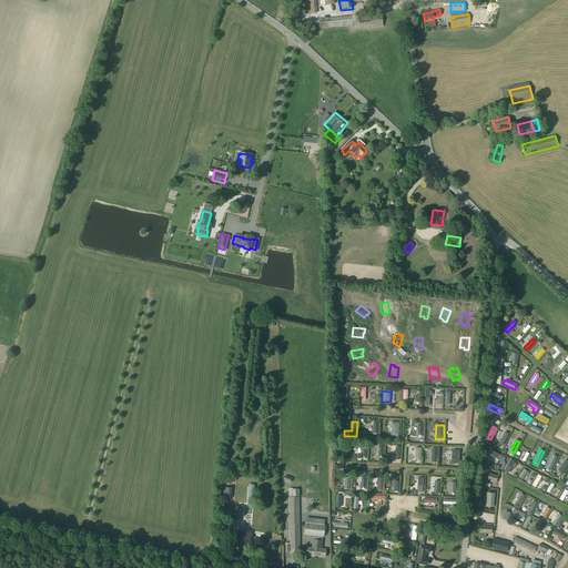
[(490,452),(488,456),(503,464),(505,459),(490,452)]
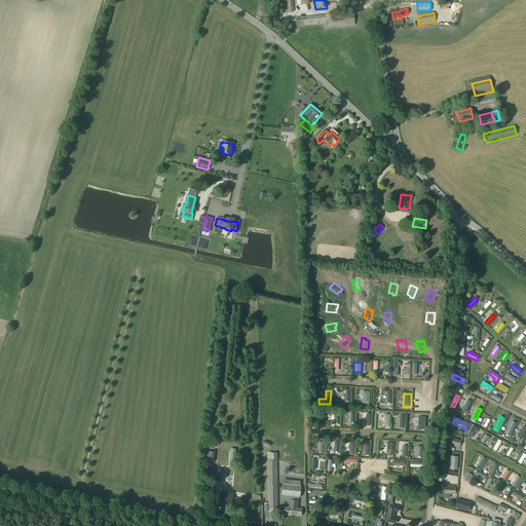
[(224,433),(224,441),(232,441),(231,421),(225,421),(226,433),(224,433)]
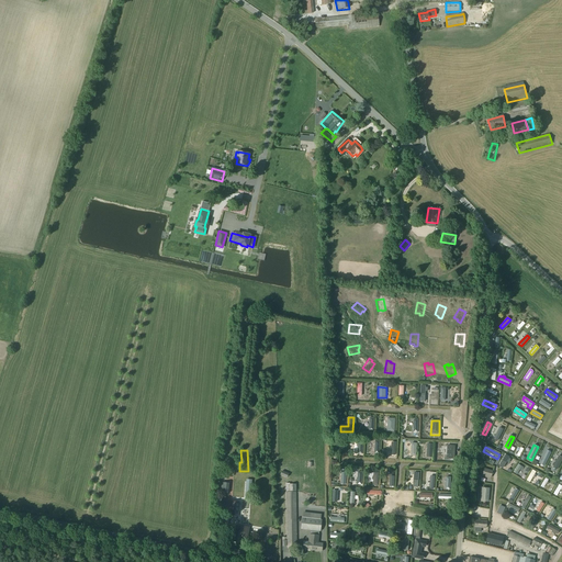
[(547,451),(540,464),(544,467),(551,453),(547,451)]
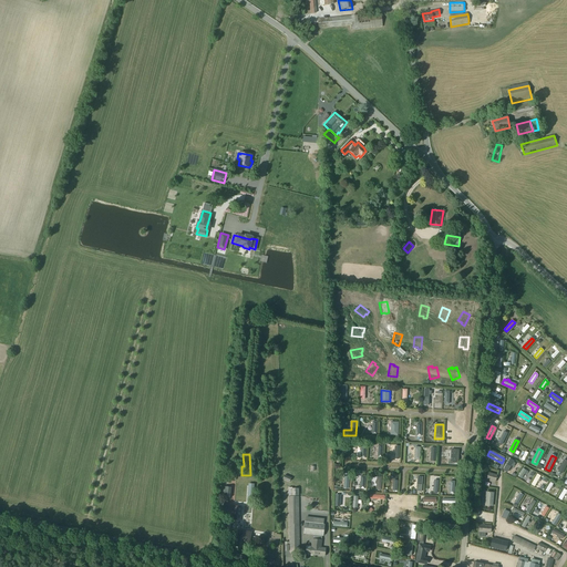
[(509,460),(503,472),(507,474),(512,467),(513,468),(515,465),(513,464),(514,463),(509,460)]
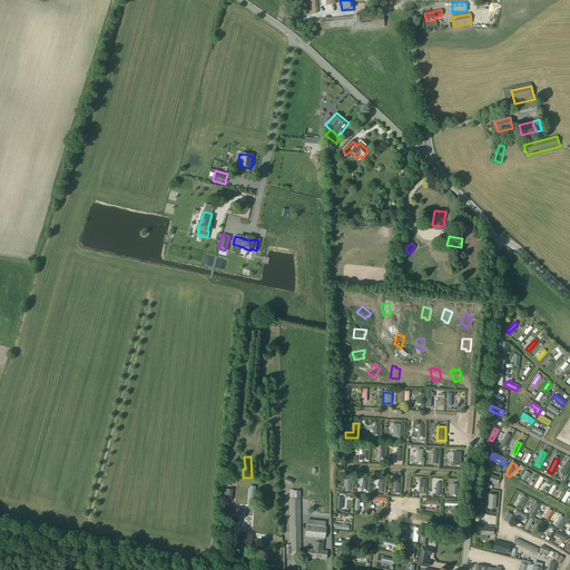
[(560,474),(564,477),(569,464),(569,463),(566,462),(562,471),(561,470),(560,472),(561,473),(560,474)]
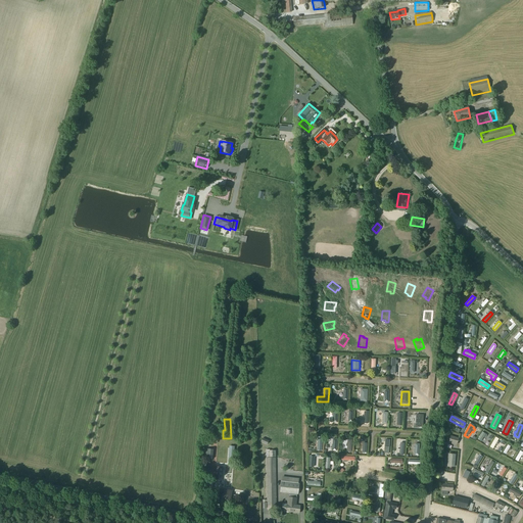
[(483,436),(485,437),(487,435),(482,432),(477,439),(480,441),(483,436)]
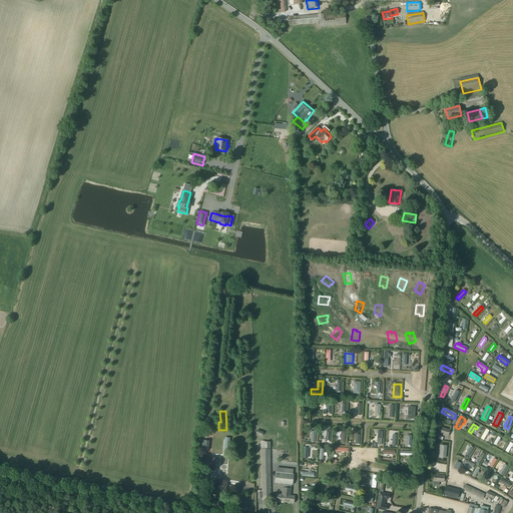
[(442,427),(440,434),(448,437),(450,429),(442,427)]
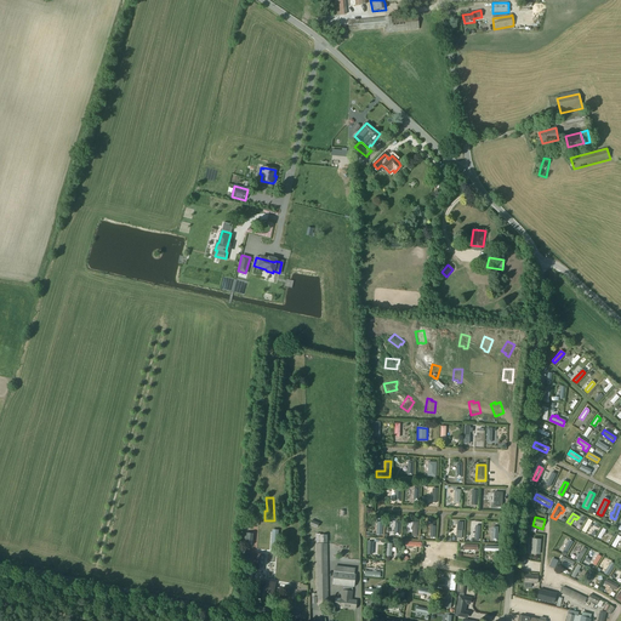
[(588,519),(581,531),(585,533),(592,522),(588,519)]
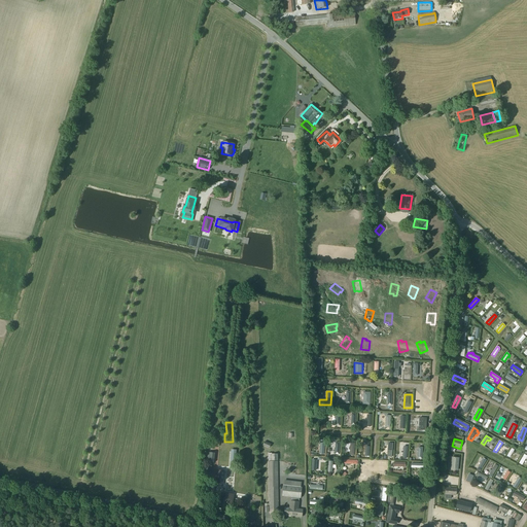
[(458,470),(459,457),(451,457),(450,469),(458,470)]
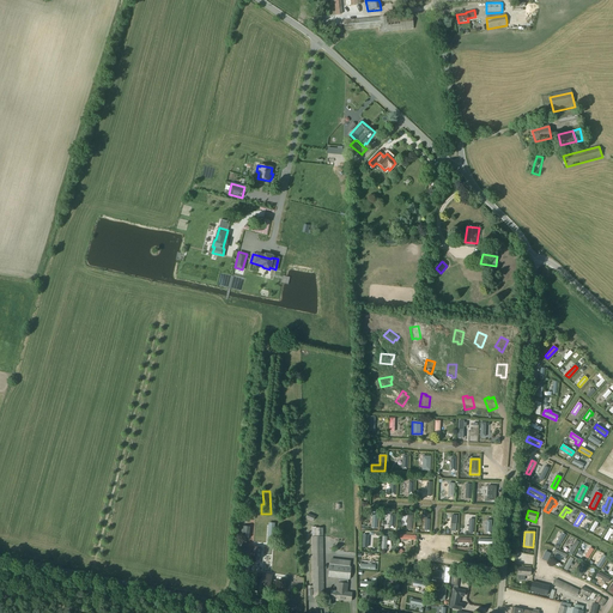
[(323,536),(316,536),(311,536),(313,598),(325,596),(323,536)]
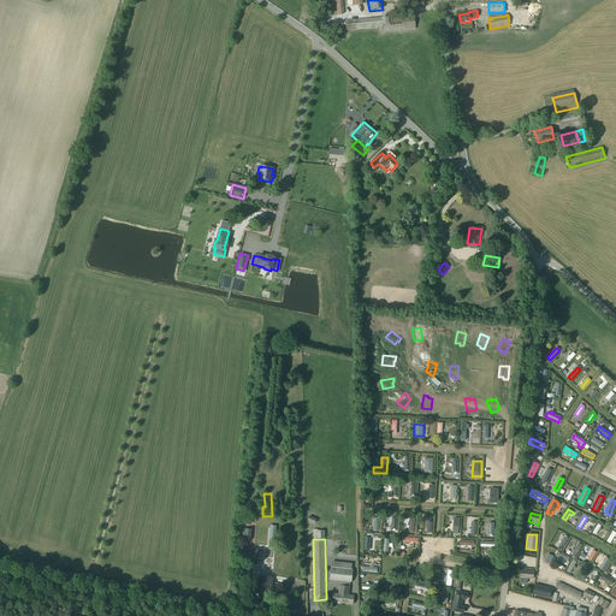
[(579,543),(572,554),(575,556),(582,545),(579,543)]
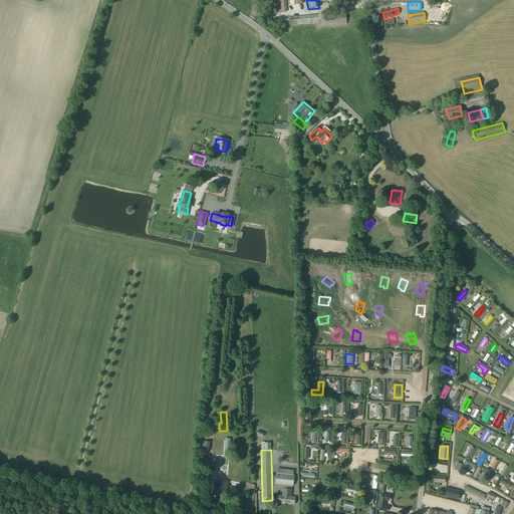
[(465,461),(464,464),(473,469),(475,465),(465,461)]
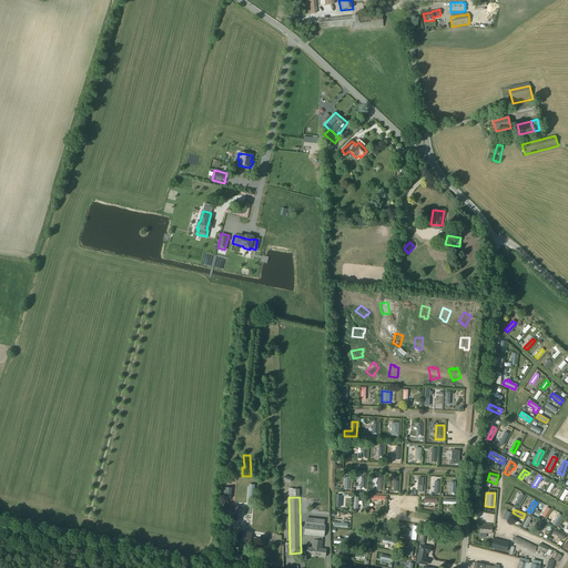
[(556,526),(563,516),(559,514),(553,525),(556,526)]
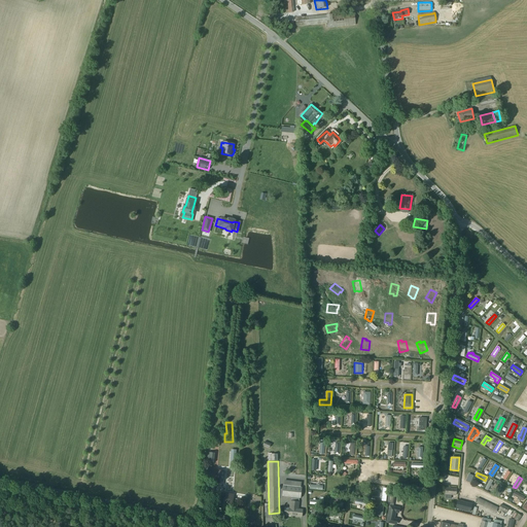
[(491,485),(493,481),(490,480),(485,489),(487,491),(490,486),(491,487),(492,485),(491,485)]
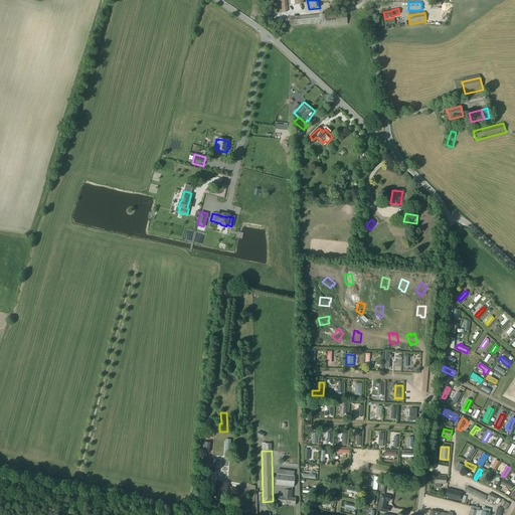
[(488,485),(492,475),(488,473),(484,483),(488,485)]
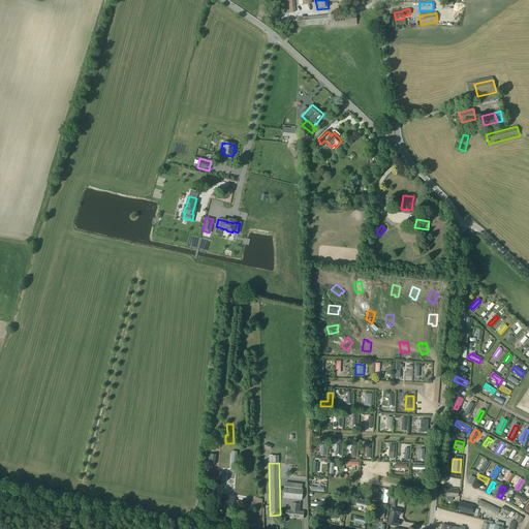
[(284,487),(283,498),(302,500),(303,490),(284,487)]
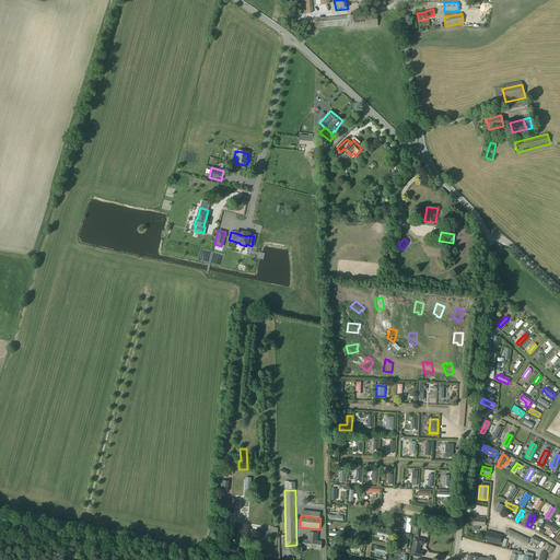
[(378,515),(377,520),(385,521),(385,523),(389,524),(391,523),(392,518),(378,515)]
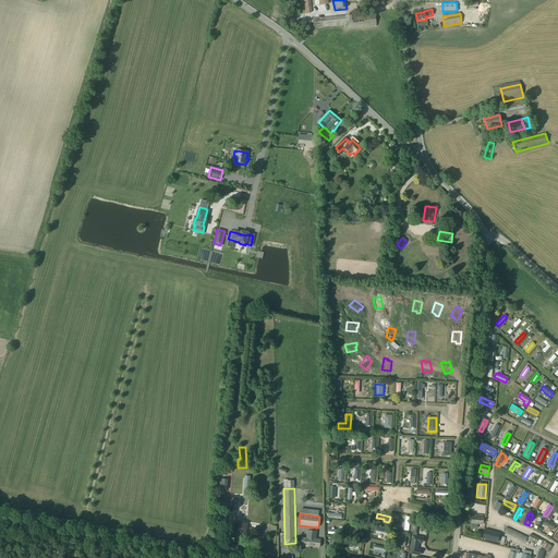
[(555,526),(544,520),(542,524),(553,530),(555,526)]
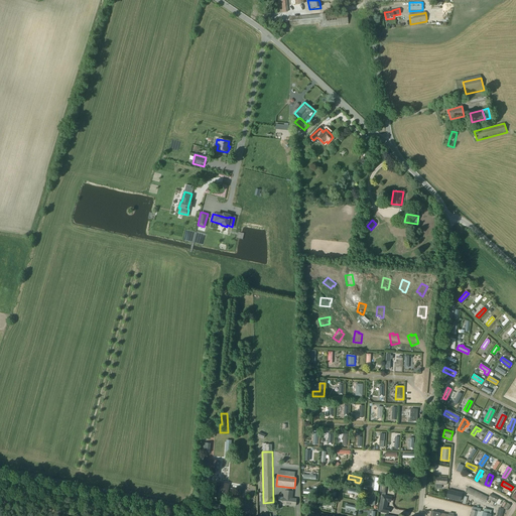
[(215,487),(213,497),(219,498),(219,496),(226,497),(229,485),(222,483),(221,488),(215,487)]
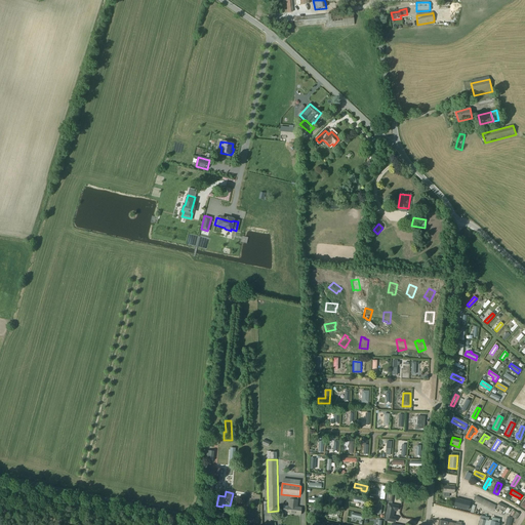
[(491,513),(495,503),(475,496),(472,505),(491,513)]
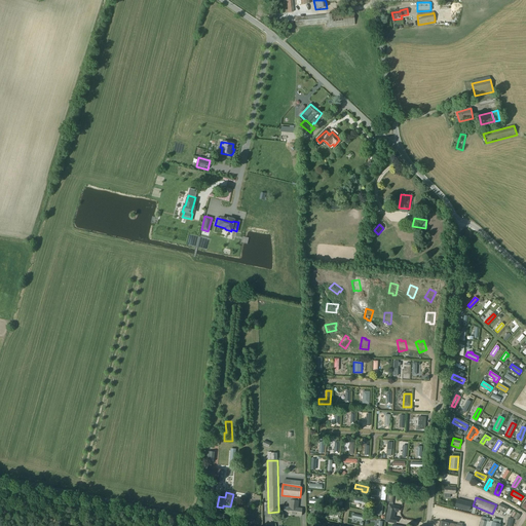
[(471,503),(456,499),(454,508),(468,512),(471,503)]
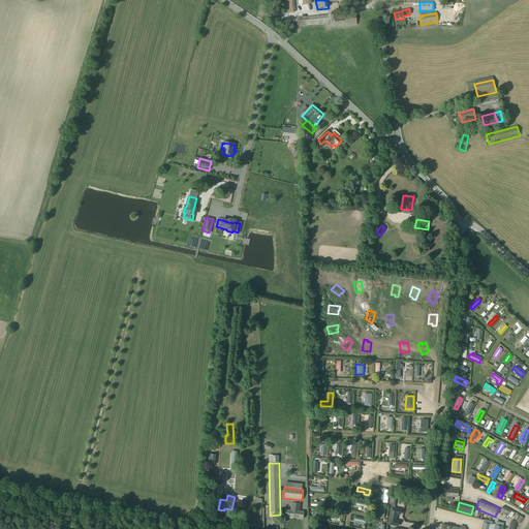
[(294,510),(294,503),(291,503),(290,509),(286,509),(285,517),(293,518),(293,515),(297,515),(297,510),(294,510)]
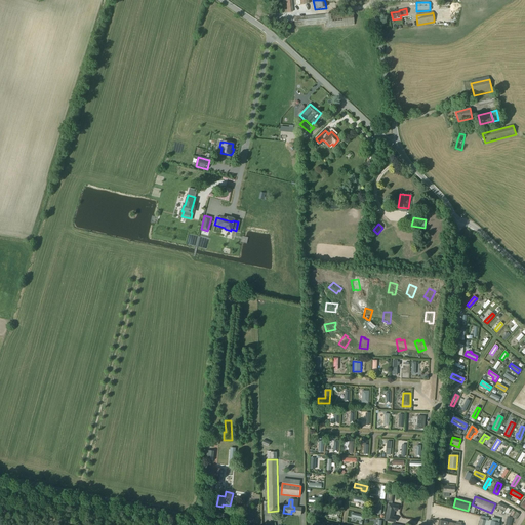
[(301,508),(297,507),(297,500),(292,499),(292,507),(294,507),(294,511),(291,511),(291,514),(300,515),(301,508)]
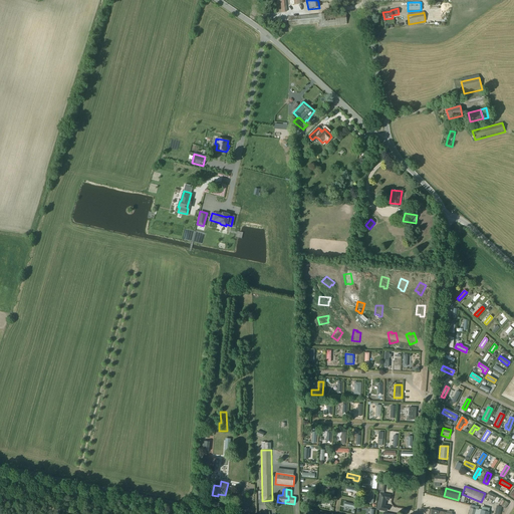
[(493,500),(496,496),(488,492),(486,497),(493,500)]
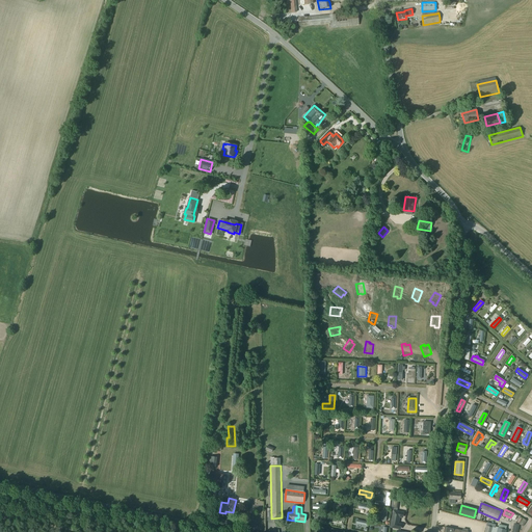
[(394,511),(390,528),(401,531),(402,525),(398,524),(399,519),(403,520),(404,513),(394,511)]
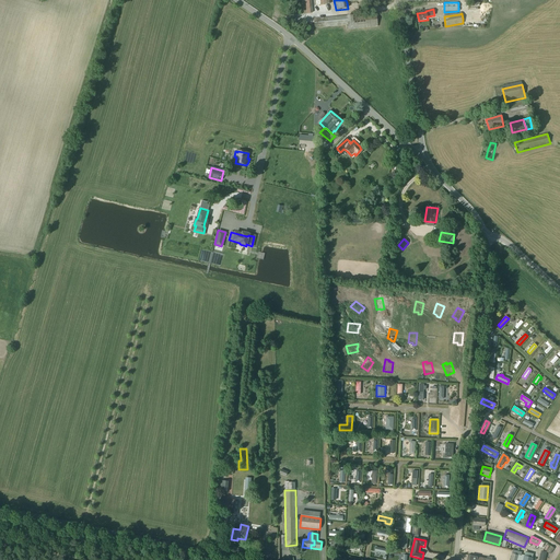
[(513,550),(510,559),(516,559),(518,555),(522,556),(522,552),(513,550)]
